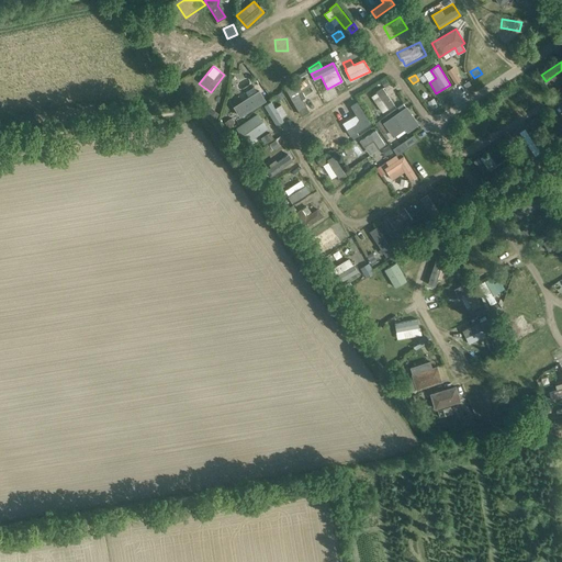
[(300,94),(301,91),(312,85),(307,78),(287,89),(301,114),(308,110),(300,94)]
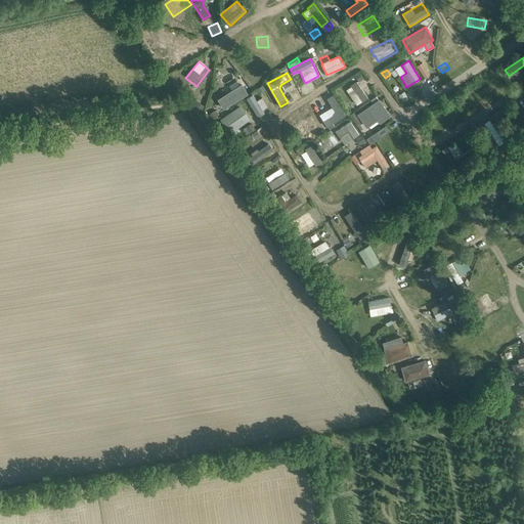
[(366,98),(356,83),(346,90),(356,104),(366,98)]
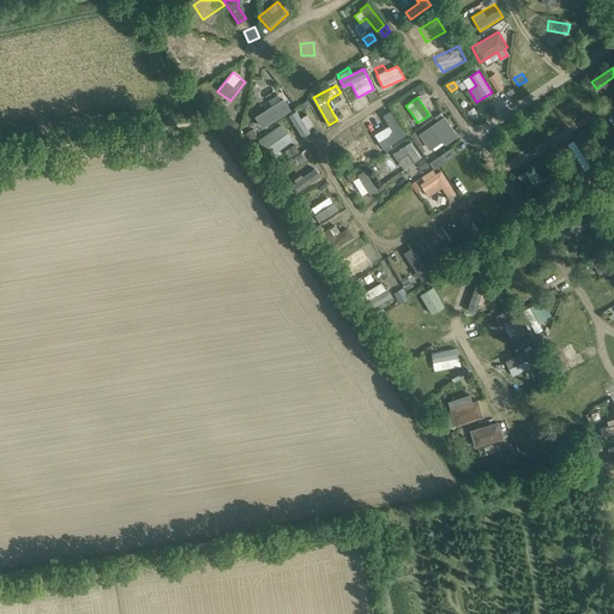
[(271,104),(254,115),(262,127),(289,109),(282,98),(280,100),(271,104)]
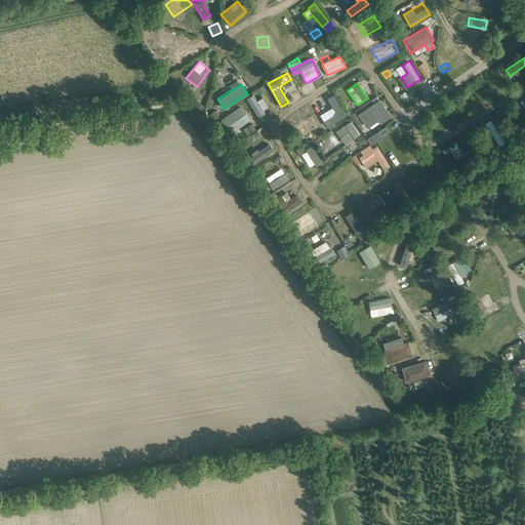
[(246,98),(258,118),(265,114),(252,95),(246,98)]
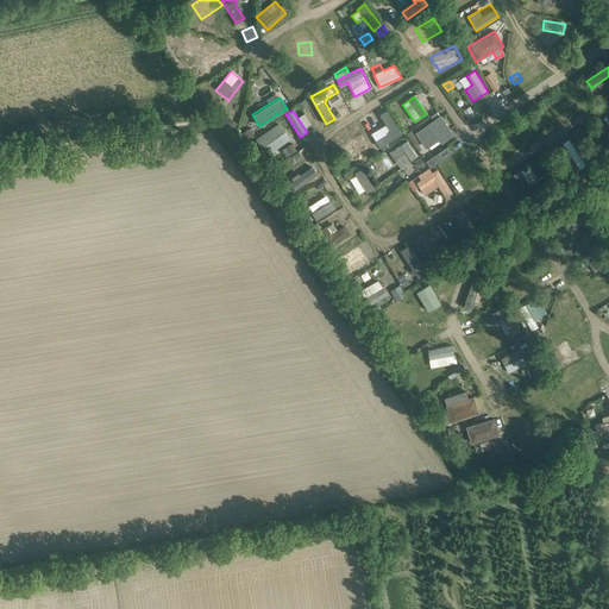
[(385,124),(371,133),(376,140),(380,148),(382,150),(388,146),(387,143),(401,135),(387,112),(381,115),(385,124)]
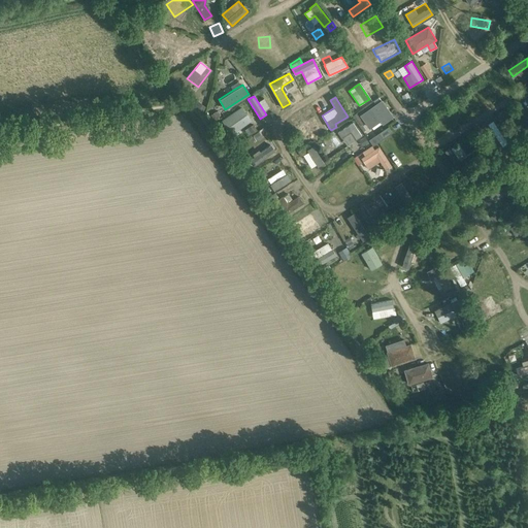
[(382,101),(361,116),(365,122),(367,125),(382,116),(386,122),(393,117),(382,101)]
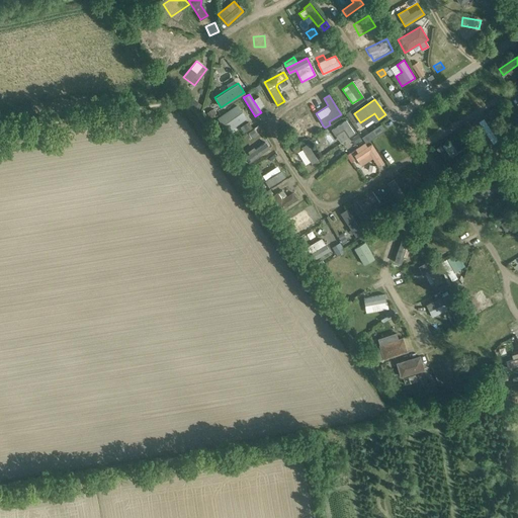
[(237,106),(222,116),(230,127),(245,117),(237,106)]
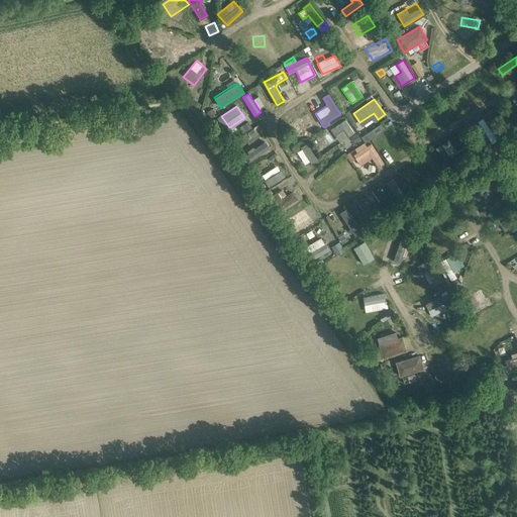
[(207,112),(206,113),(209,117),(210,116),(216,112),(212,108),(207,112)]
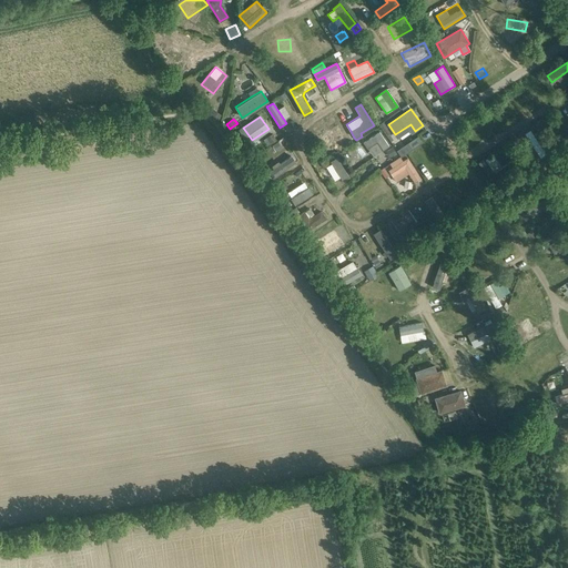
[(483,139),(498,130),(495,124),(479,132),(483,139)]
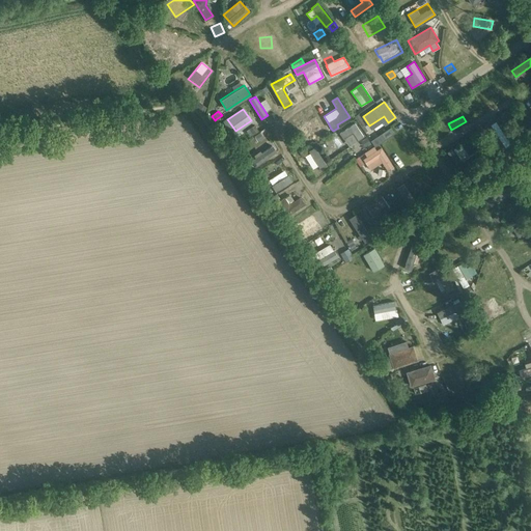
[(316,118),(307,123),(316,139),(326,133),(316,118)]
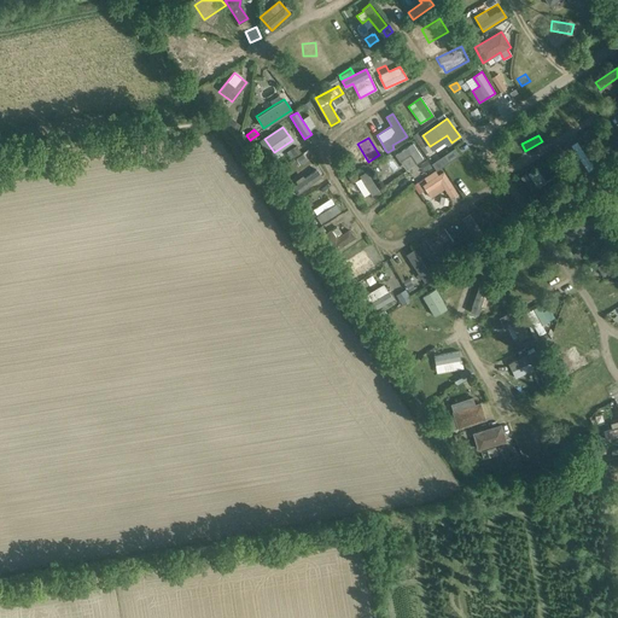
[(586,170),(592,167),(575,141),(569,145),(567,143),(561,147),(579,176),(587,172),(586,170)]
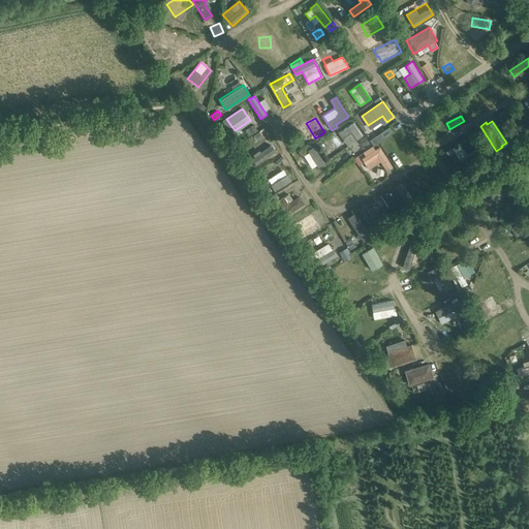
[(352,124),(339,133),(342,138),(351,132),(356,139),(362,136),(352,124)]
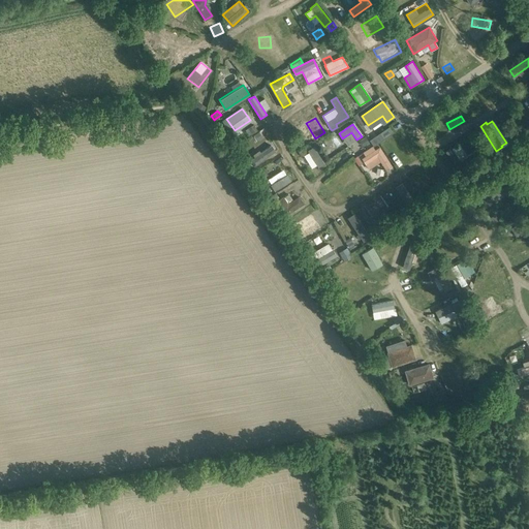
[(379,133),(369,139),(373,146),(378,142),(380,142),(383,138),(379,133)]
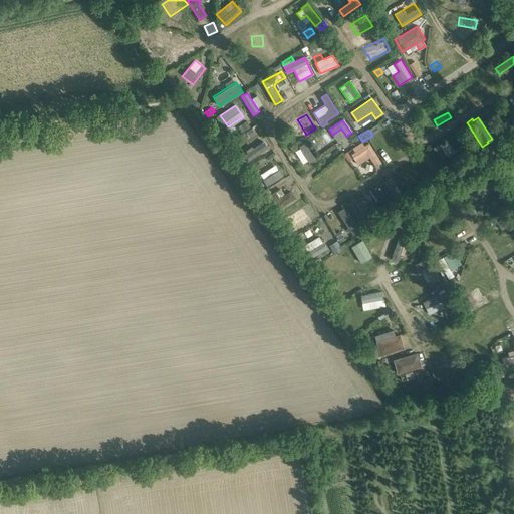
[(266,146),(263,142),(243,157),(246,161),(266,146)]
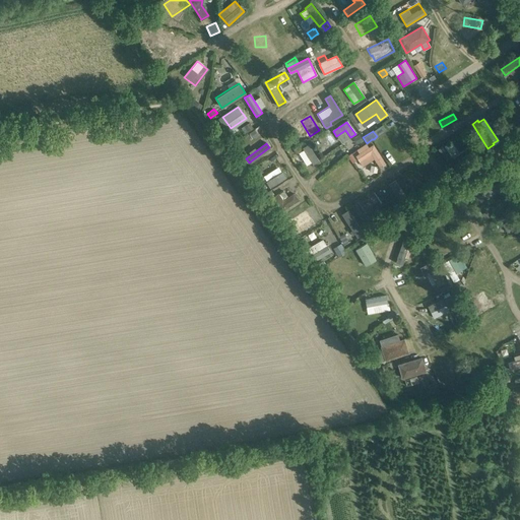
[(314,166),(320,163),(308,143),(302,147),(304,149),(299,153),(306,166),(311,161),(314,166)]
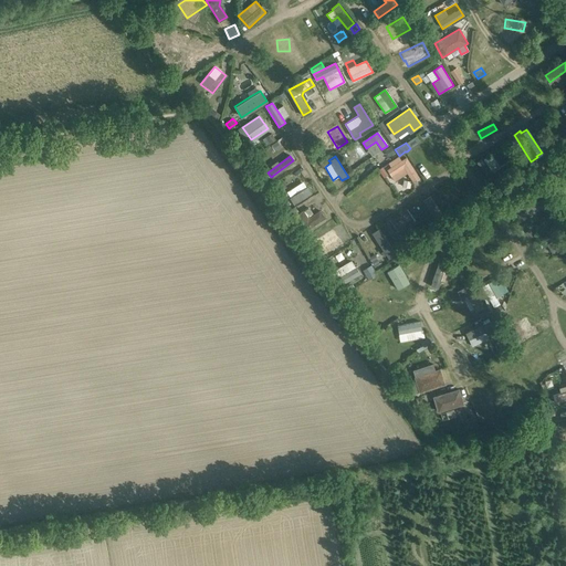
[(406,158),(401,161),(399,157),(388,165),(390,168),(388,170),(391,176),(405,167),(413,181),(419,178),(406,158)]
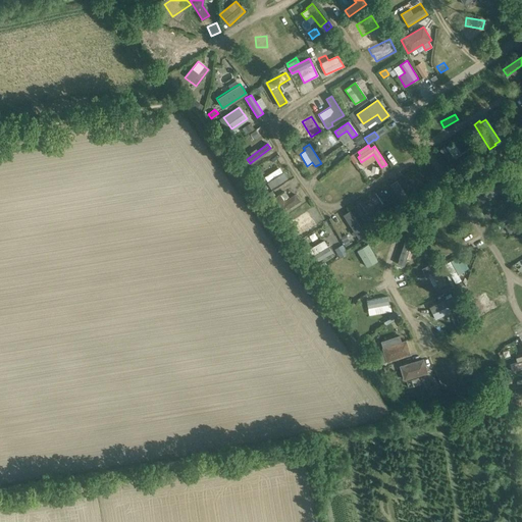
[(446,147),(439,151),(453,168),(473,154),(469,149),(461,154),(454,159),(450,153),(446,147)]
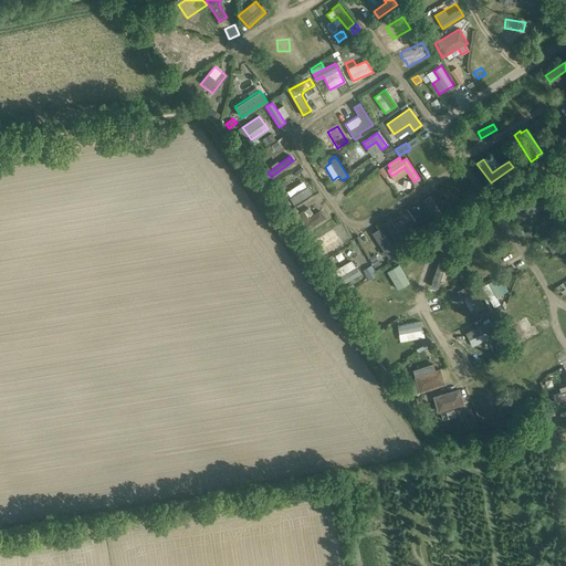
[(457,177),(440,187),(444,194),(460,184),(457,177)]
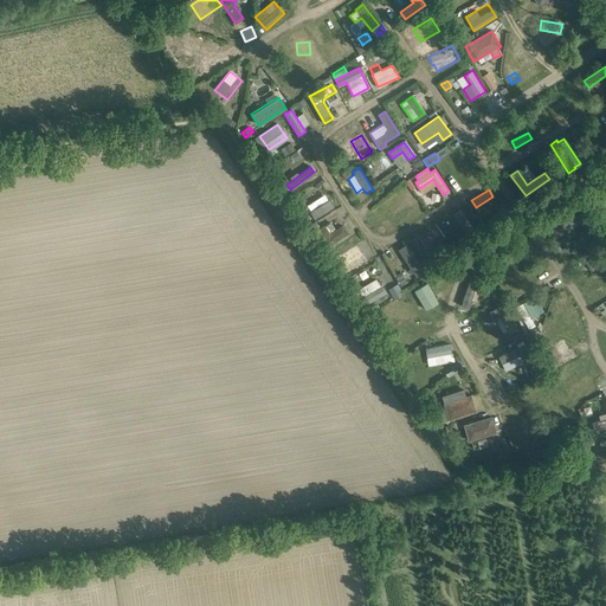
[(408,202),(401,192),(385,204),(387,208),(389,207),(393,213),(408,202)]
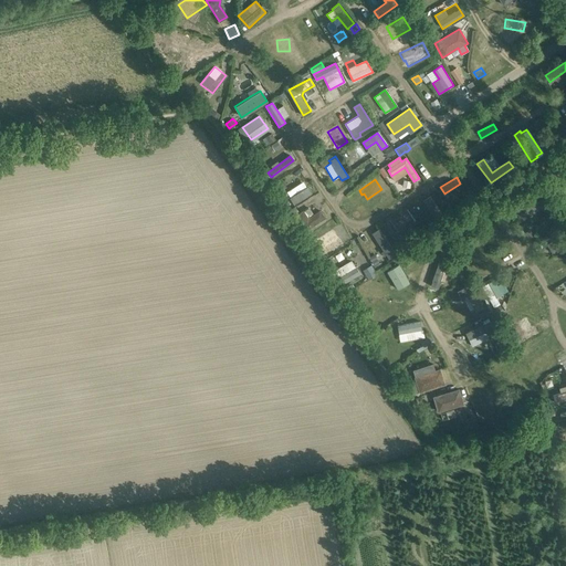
[(312,194),(307,187),(306,188),(303,182),(287,192),(291,197),(290,198),(294,205),(312,194)]
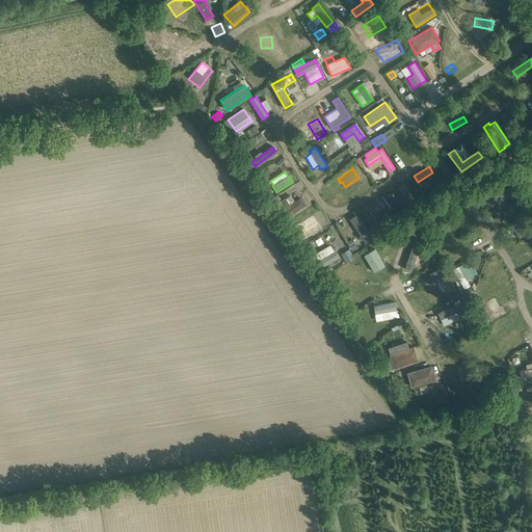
[(390,189),(404,214),(418,206),(402,181),(390,189)]
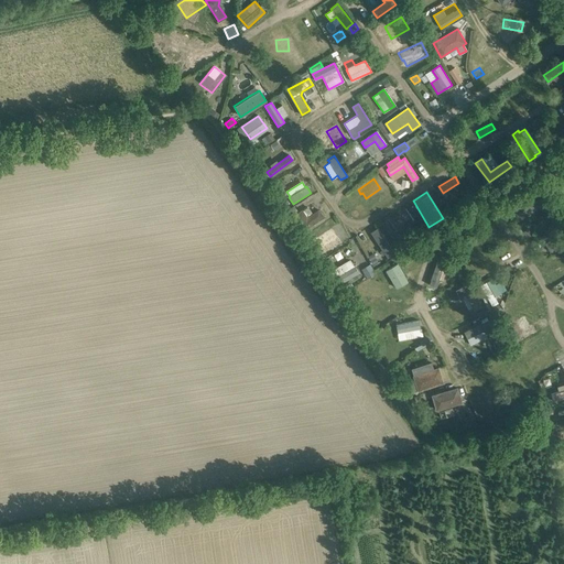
[(302,231),(323,217),(318,210),(313,214),(307,206),(293,216),(302,231)]
